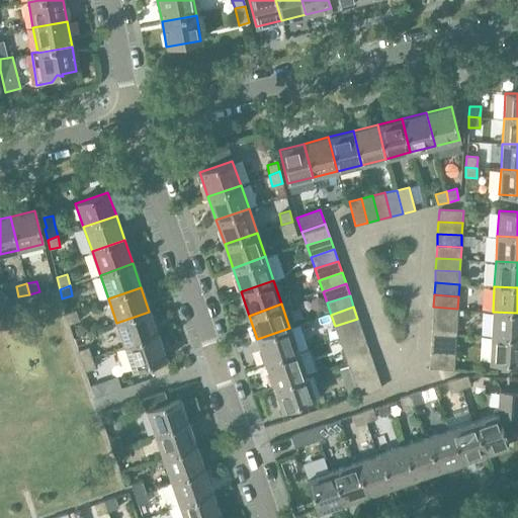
[(433,307),(432,319),(456,321),(457,309),(433,307)]
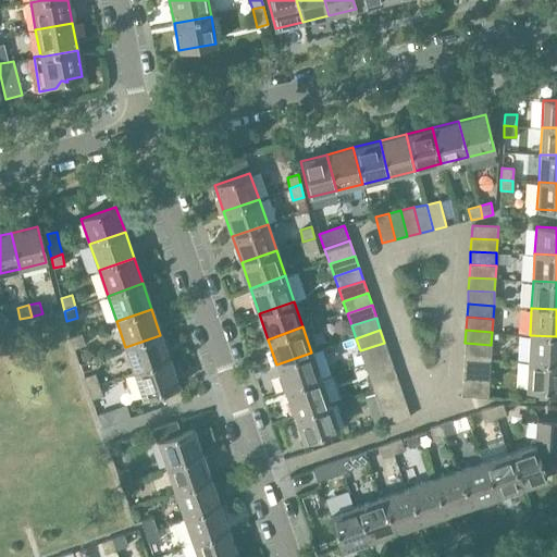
[(70,337),(74,348),(85,345),(82,333),(70,337)]
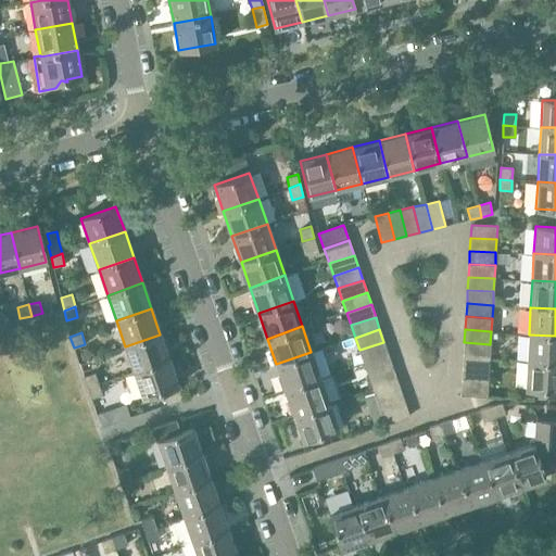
[(125,346),(134,371),(168,359),(160,335),(125,346)]
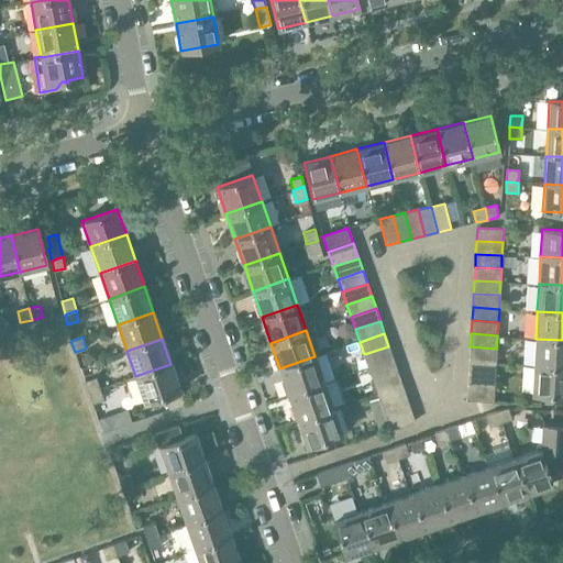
[(562,340),(536,339),(533,366),(562,367),(562,340)]
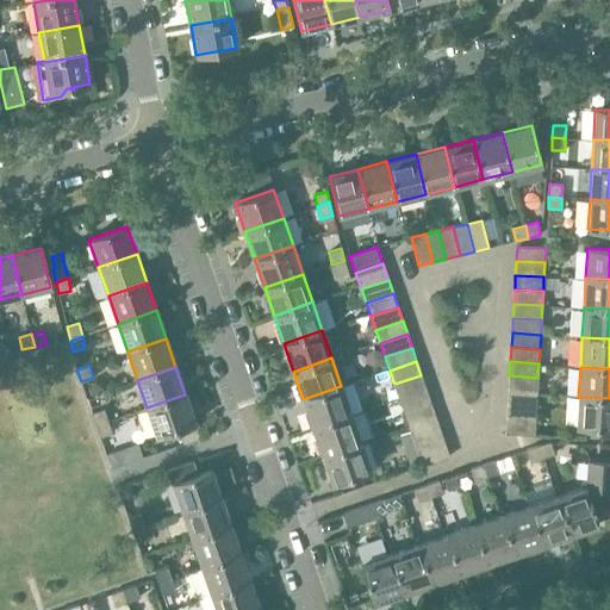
[(394,384),(399,398),(425,388),(421,375),(394,384)]
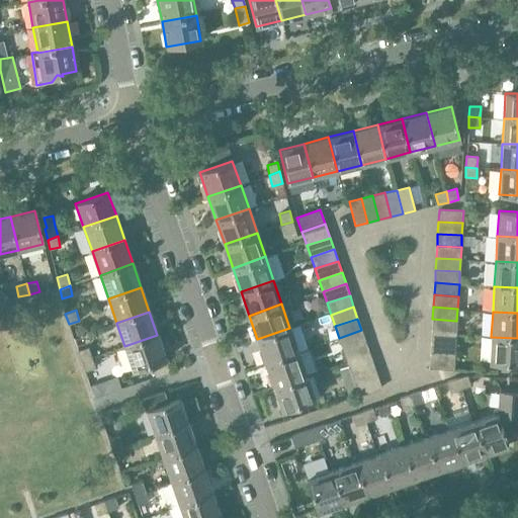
[(432,319),(432,331),(456,333),(456,321),(432,319)]
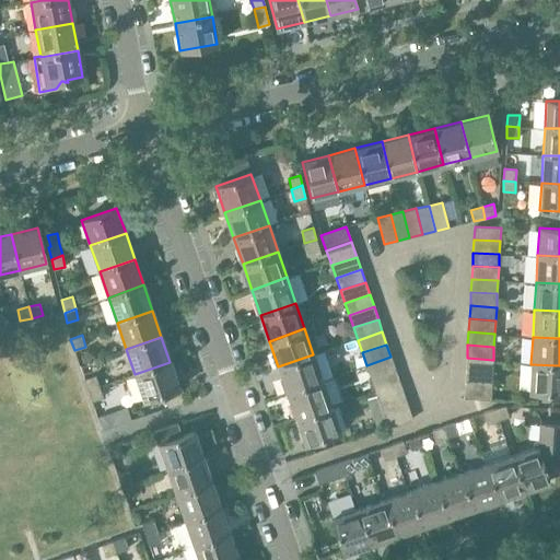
[(278,366),(287,393),(323,380),(313,354),(278,366)]
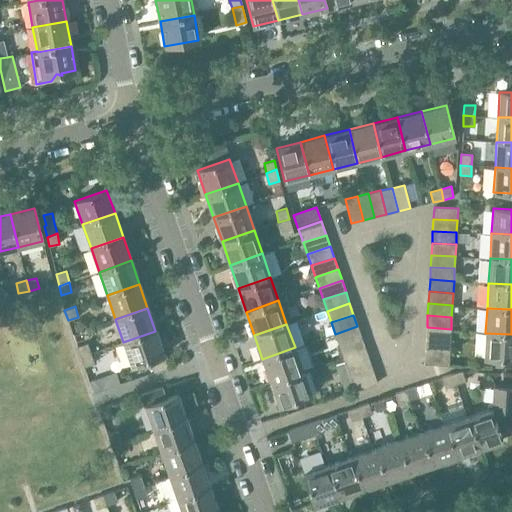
[(335,334),(339,345),(361,337),(357,326),(335,334)]
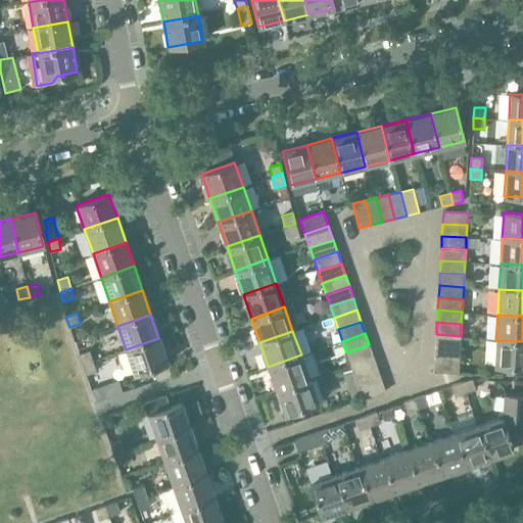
[(436,334),(435,346),(460,348),(461,336),(436,334)]
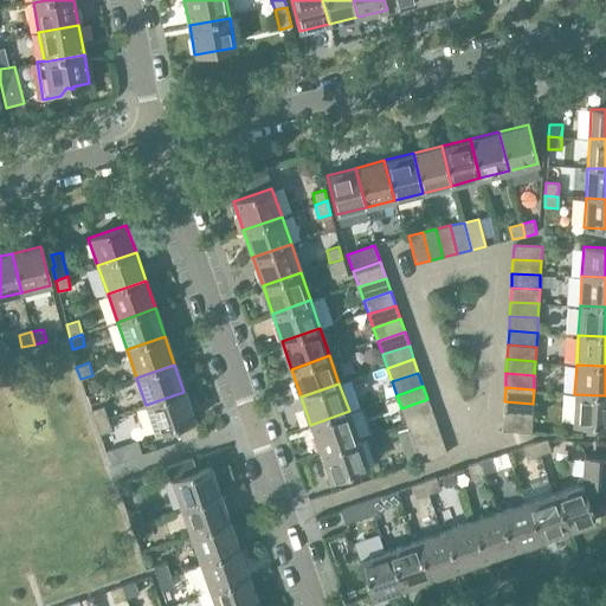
[(184,392),(146,405),(155,433),(194,420),(184,392)]
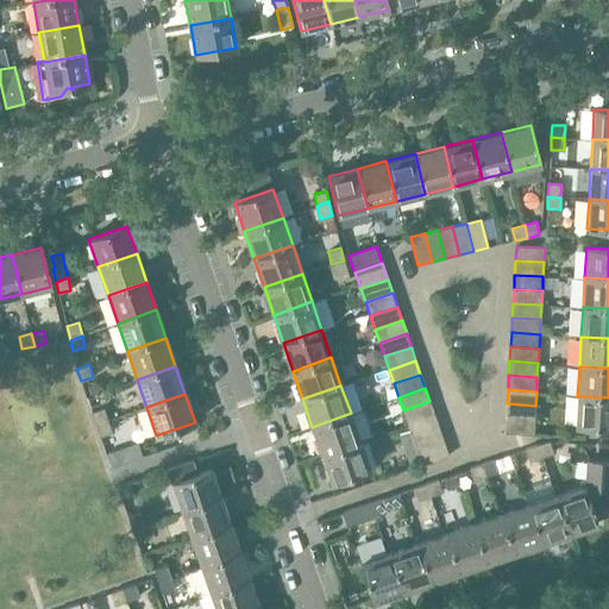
[(608,397),(577,396),(576,426),(584,427),(584,435),(596,437),(597,427),(608,427),(608,397)]
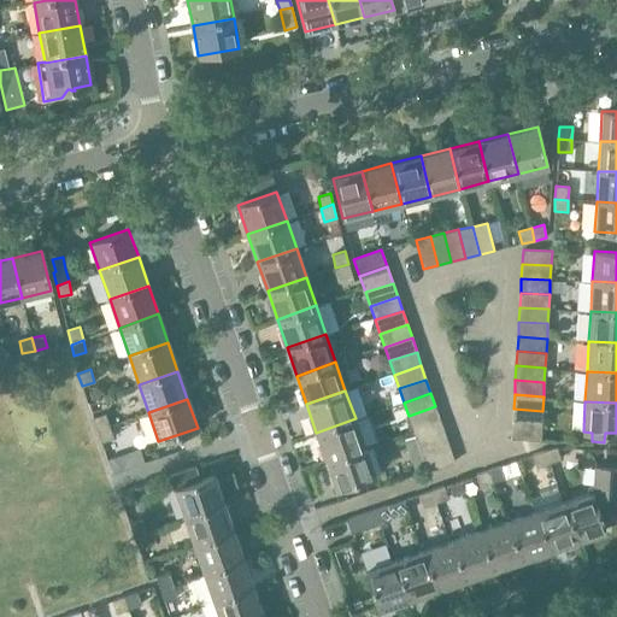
[(409,416),(413,430),(440,421),(435,406),(409,416)]
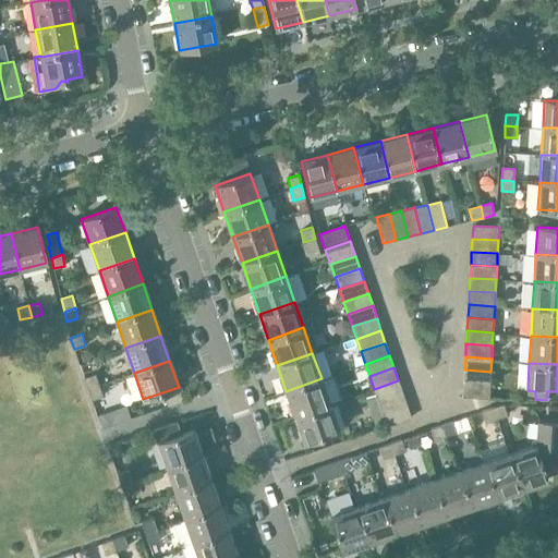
[(464,370),(463,383),(489,385),(490,372),(464,370)]
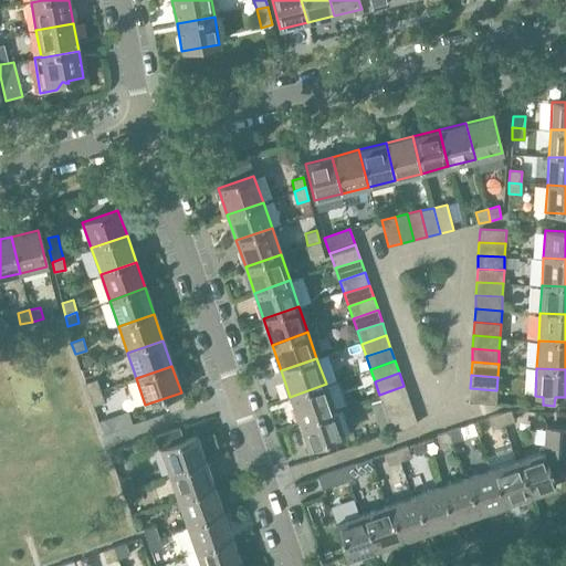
[(85,384),(88,395),(101,390),(96,379),(85,384)]
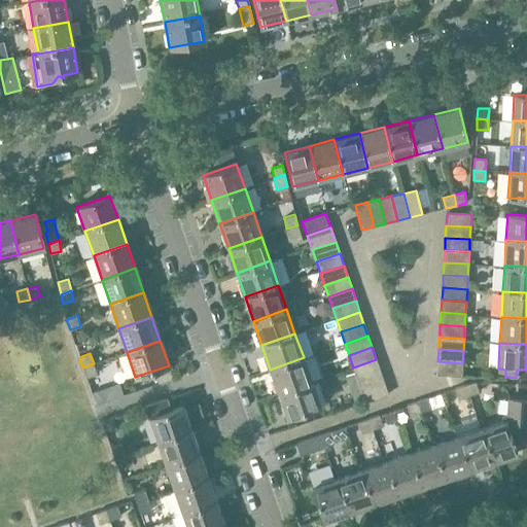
[(270,370),(278,393),(312,382),(304,357),(270,370)]
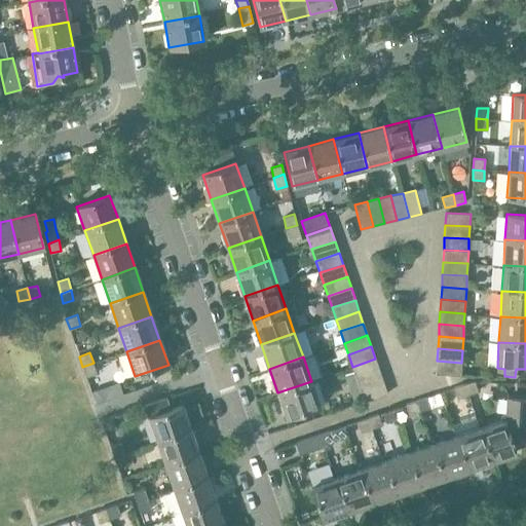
[(352,367),(355,378),(379,370),(375,359),(352,367)]
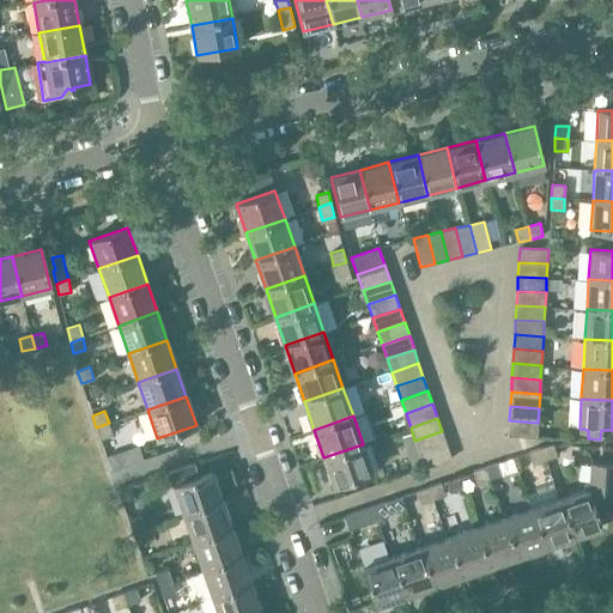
[(538,423),(509,420),(509,436),(538,437),(538,423)]
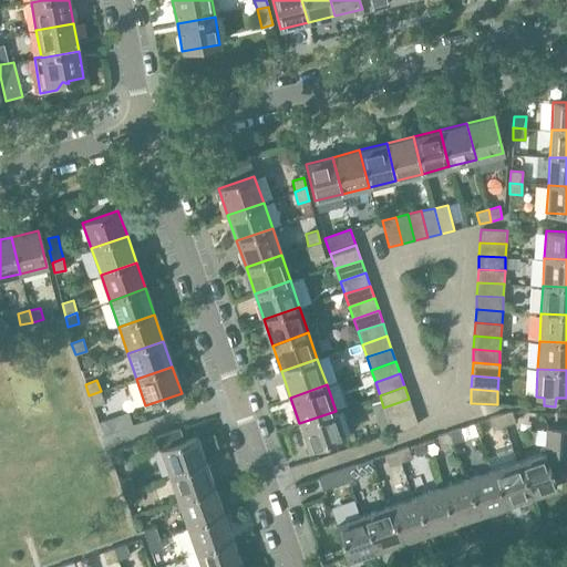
[(101,391),(89,395),(93,406),(104,402),(101,391)]
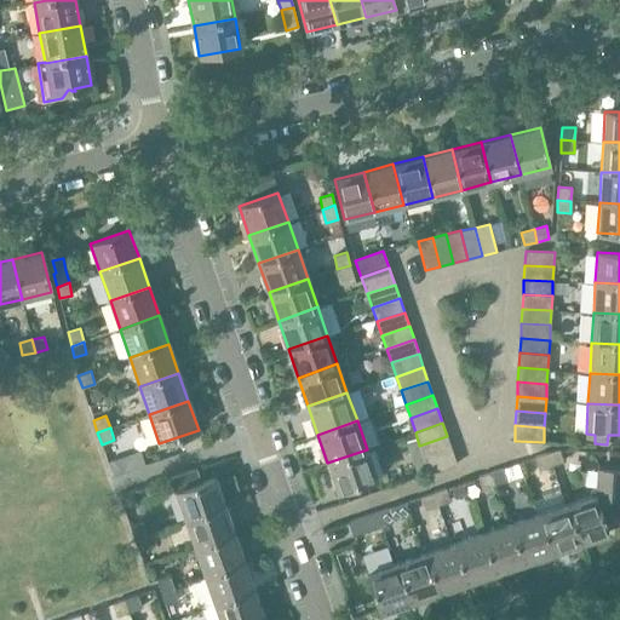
[(419,446),(424,459),(452,451),(447,436),(419,446)]
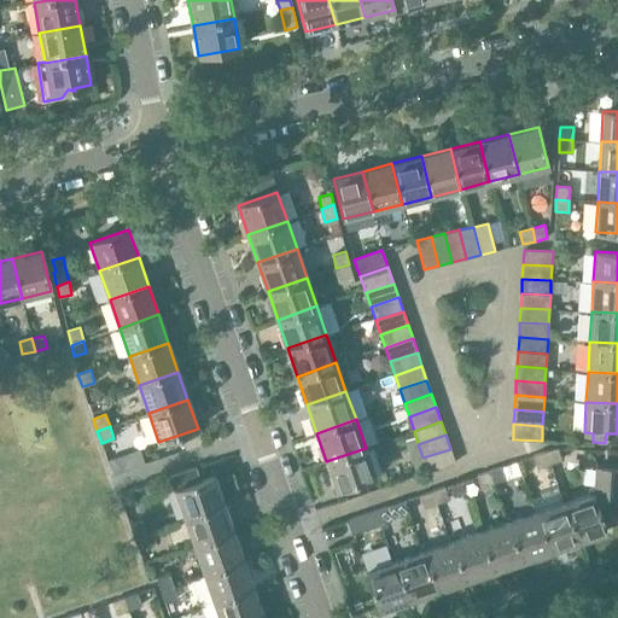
[(366,448),(326,461),(337,490),(375,477),(366,448)]
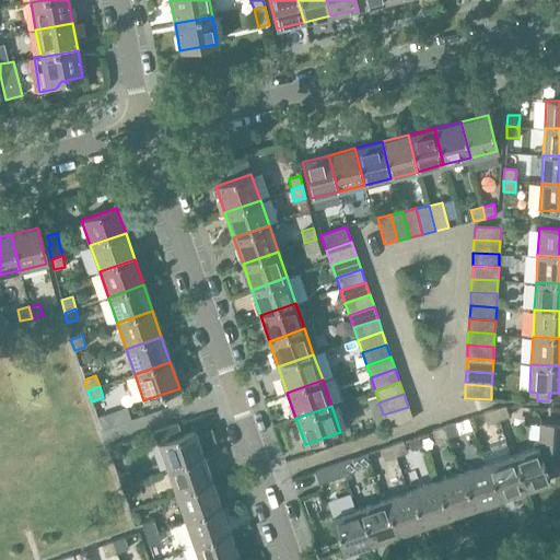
[(505,406),(494,409),(499,420),(509,417),(505,406)]
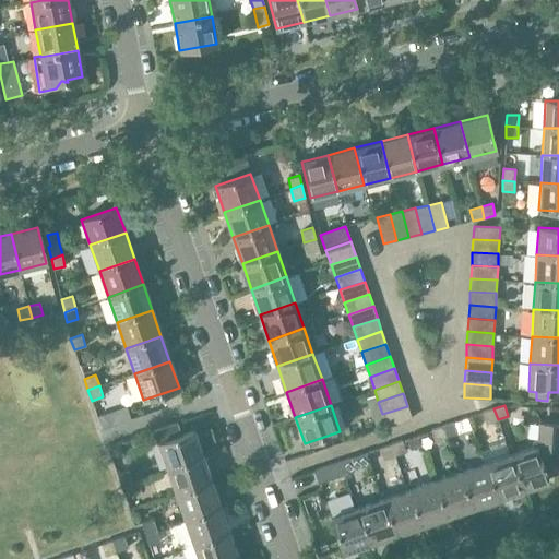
[(407,406),(382,414),(387,427),(412,418),(407,406)]
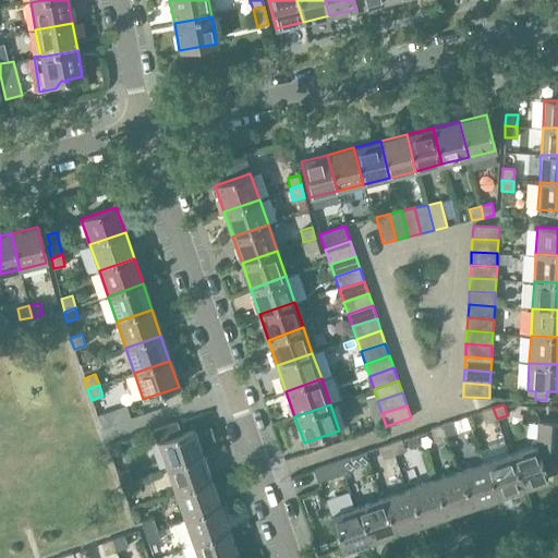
[(497,419),(493,408),(482,411),(485,423),(497,419)]
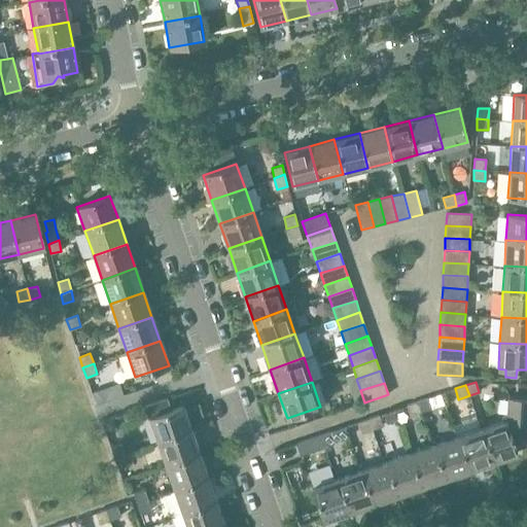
[(107,400),(103,390),(93,393),(96,405),(107,400)]
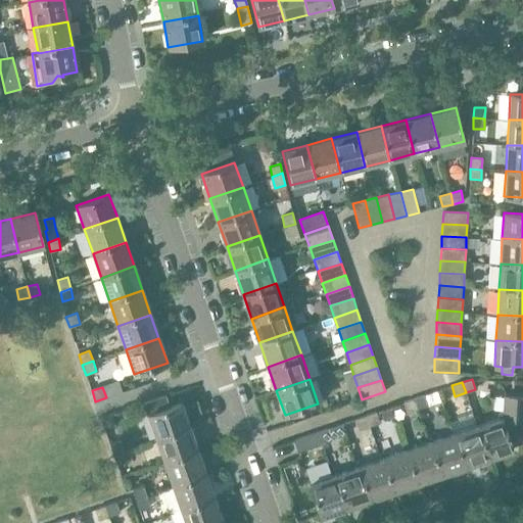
[(156,438),(190,427),(181,402),(170,407),(165,395),(142,403),(147,416),(148,416),(156,438)]
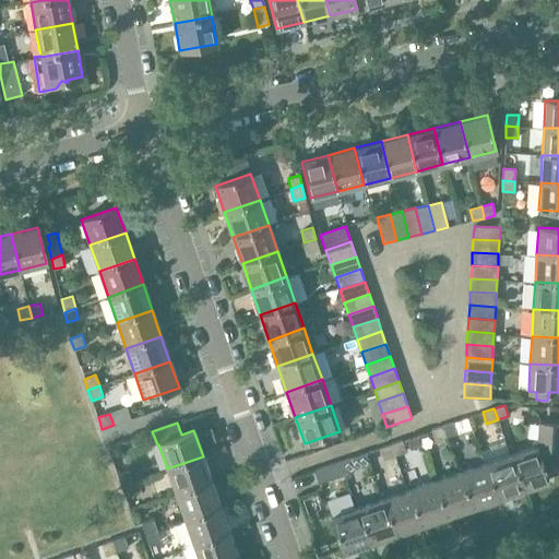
[(453,423),(442,426),(447,437),(456,433),(453,423)]
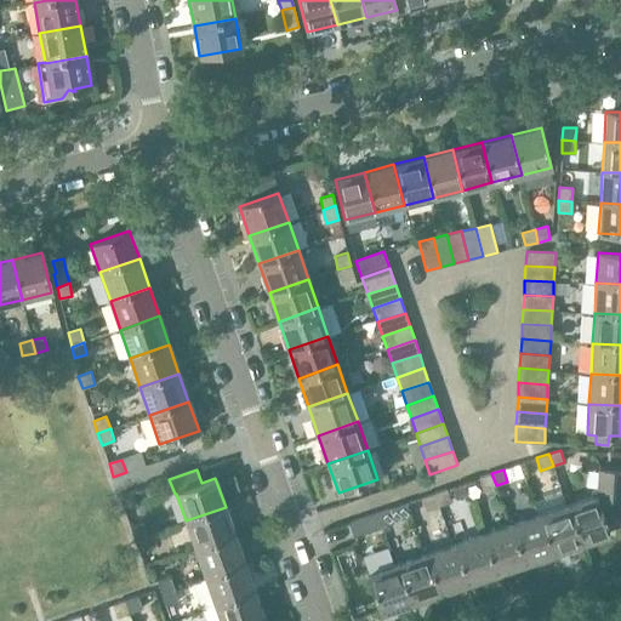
[(594,496),(567,505),(580,545),(609,535),(603,517),(620,510),(620,471),(598,471),(598,489),(592,490),(594,496)]
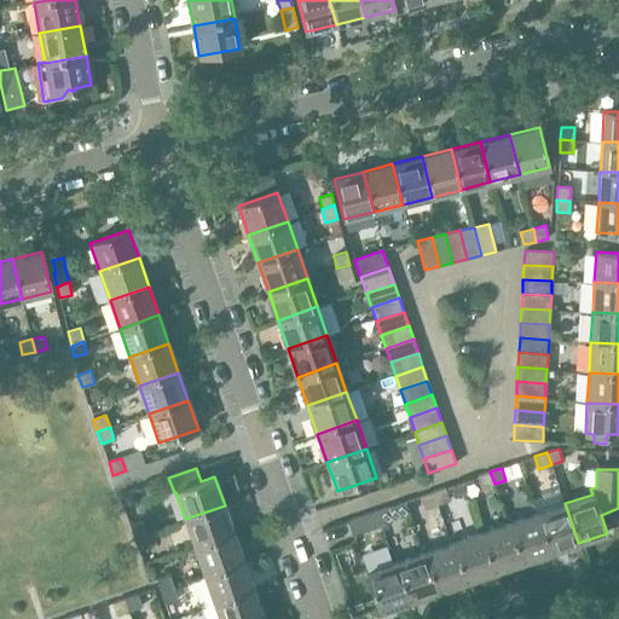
[(495,484),(490,472),(478,476),(481,489),(495,484)]
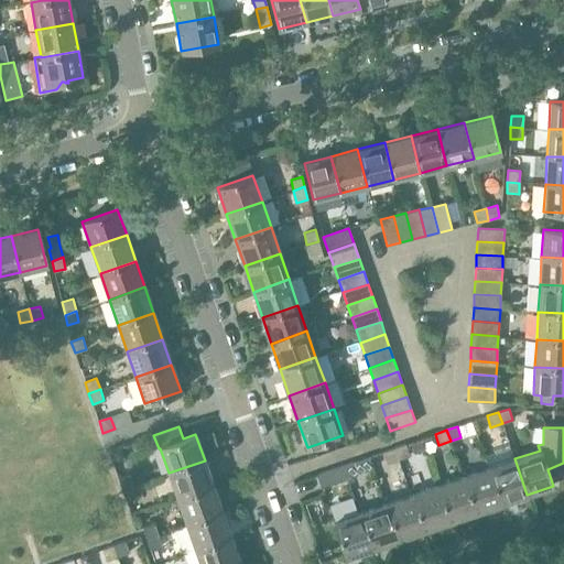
[(492,434),(492,445),(511,445),(511,434),(492,434)]
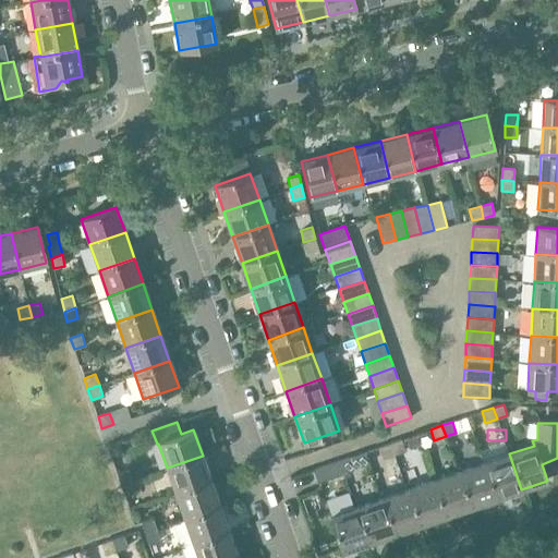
[(401,439),(390,443),(395,455),(405,450),(401,439)]
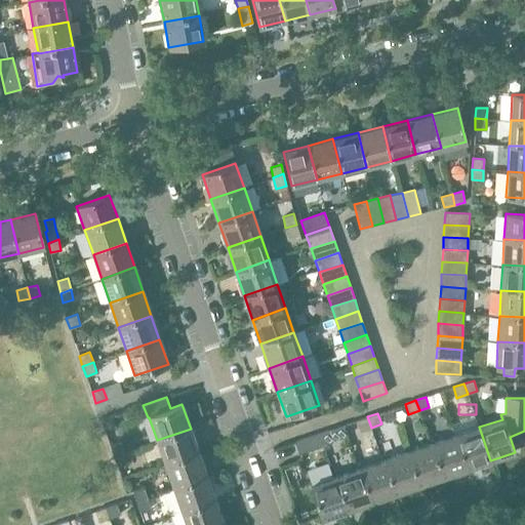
[(371,428),(367,416),(357,420),(360,431),(371,428)]
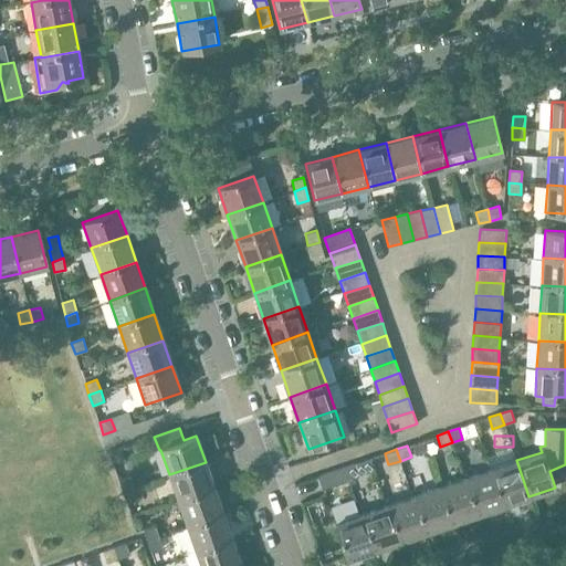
[(516,460),(491,470),(503,505),(528,496),(516,460)]
